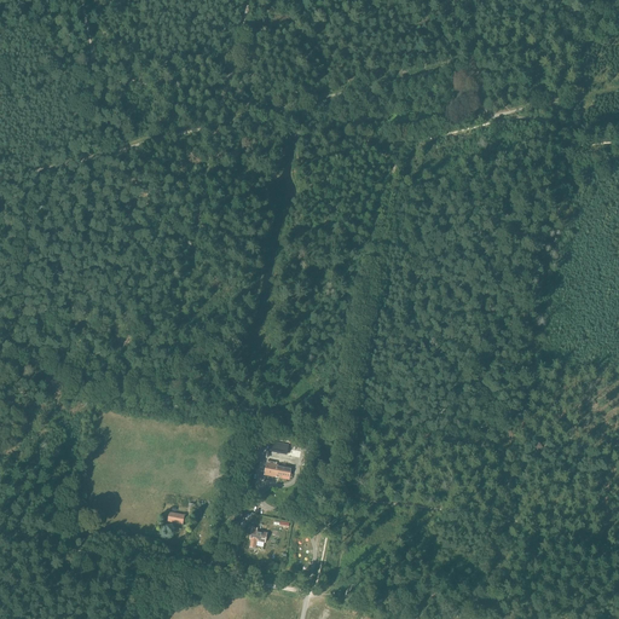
[(287,455),(289,445),(271,441),(270,452),(287,455)]
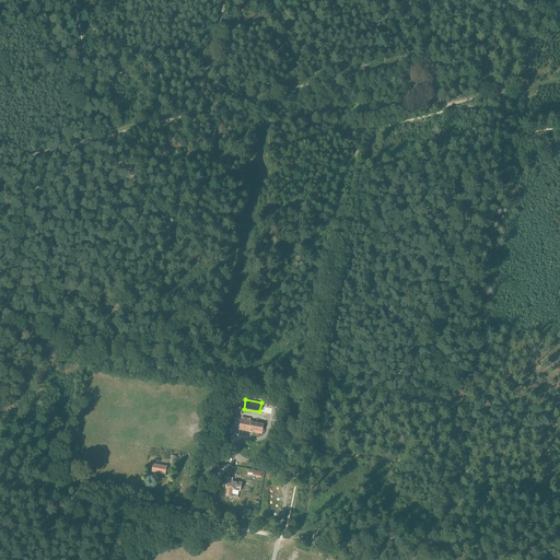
[(264,423),(251,421),(251,418),(242,417),(242,419),(240,430),(261,434),(264,423)]
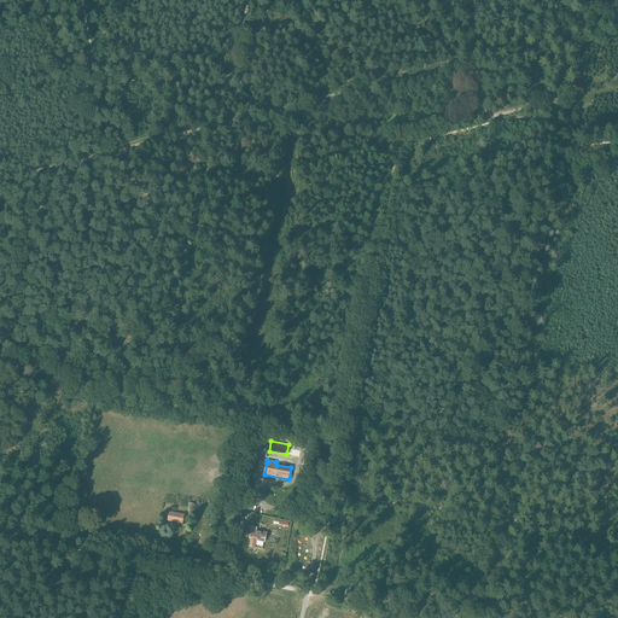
[(231,514),(229,522),(239,523),(242,511),(235,509),(234,514),(231,514)]
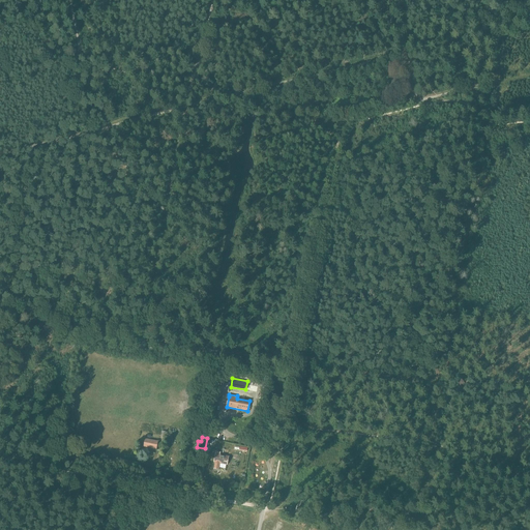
[(156,449),(158,442),(146,439),(144,447),(156,449)]
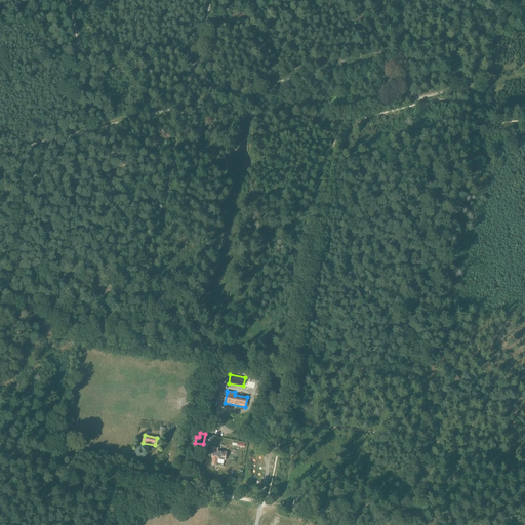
[(225,460),(227,452),(217,450),(218,450),(214,449),(212,458),(214,458),(212,465),(216,465),(218,459),(225,460)]
